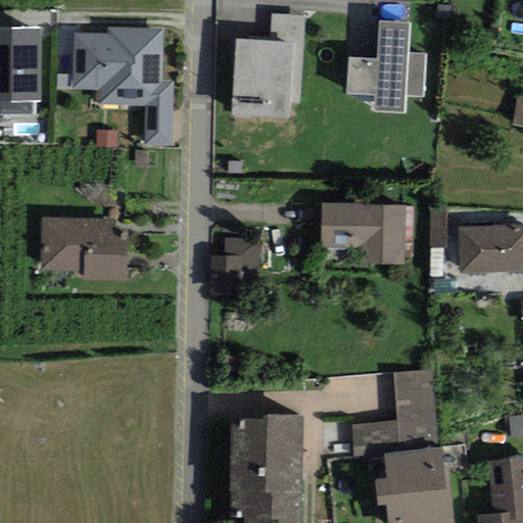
[(272,14),(270,42),(294,43),(290,102),(299,103),(305,16),(272,14)]
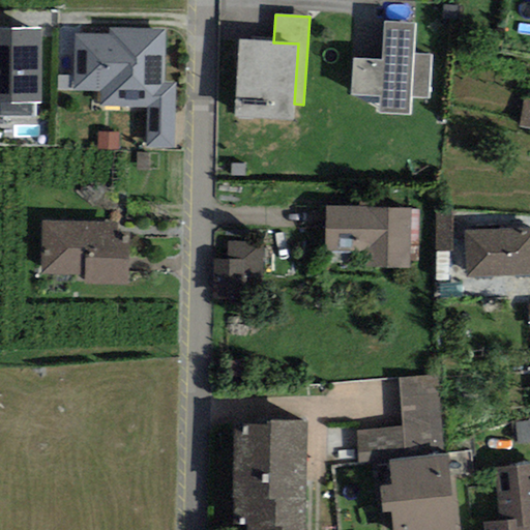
[(383,22),(381,60),(353,59),(351,96),(380,97),(379,114),(411,115),(412,97),(430,97),(432,56),(414,55),(416,23),(383,22)]
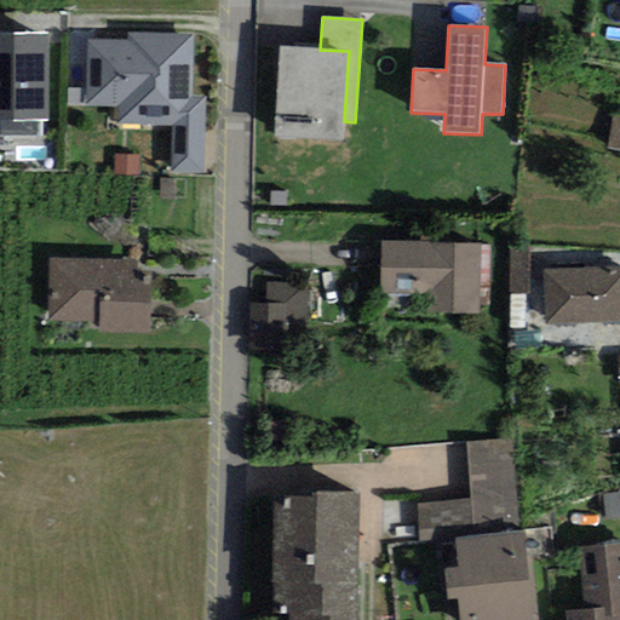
[(49,33),(0,33),(0,136),(41,136),(41,119),(50,119),(49,33)]
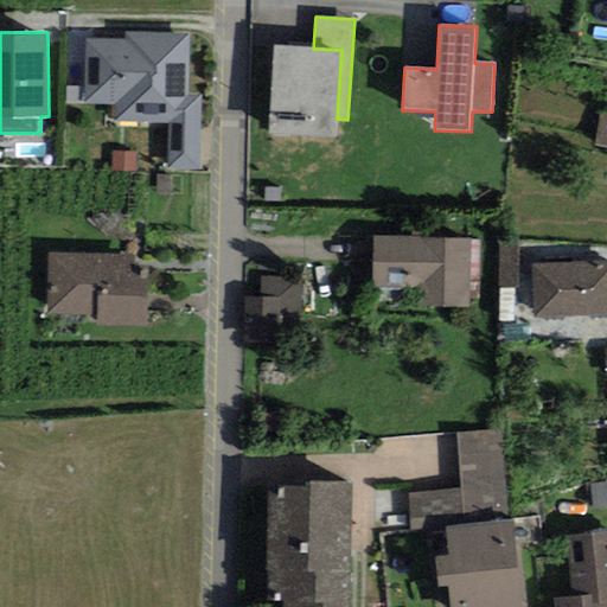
[(125,32),(125,40),(85,39),(84,103),(116,103),(116,121),(168,122),(168,170),(199,170),(200,95),(189,95),(190,34),(125,32)]
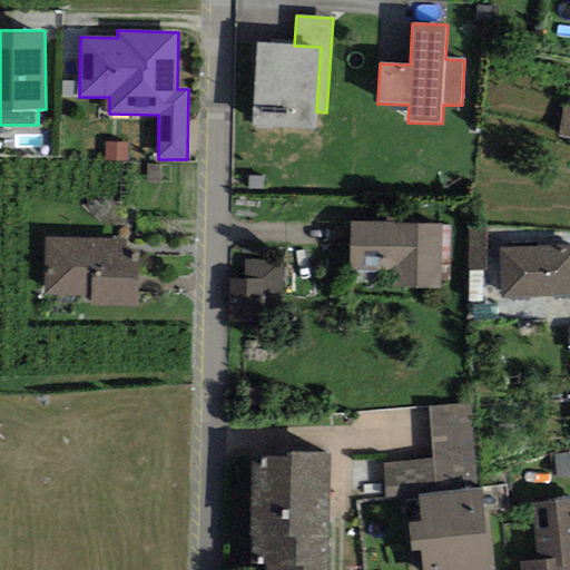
[(294,46),(257,43),(252,127),(315,130),(316,111),(321,47),(294,46)]
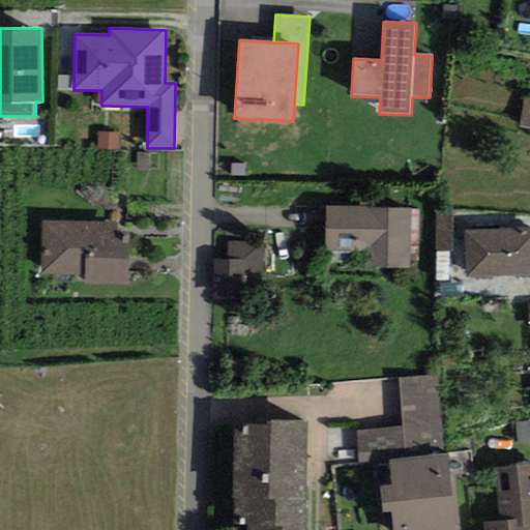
[(529,99),(524,98),(519,126),(529,128),(529,99)]
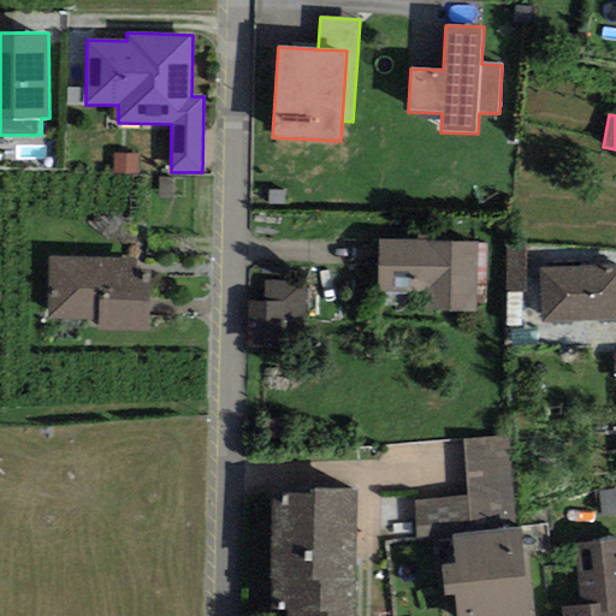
[(138,154),(114,154),(113,173),(138,173),(138,154)]
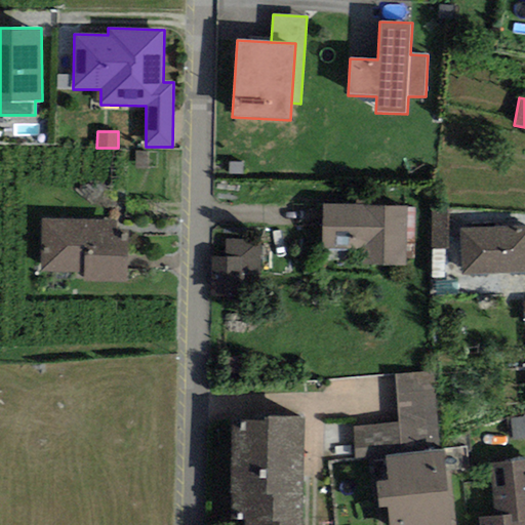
[(147,169),(148,152),(134,151),(134,168),(147,169)]
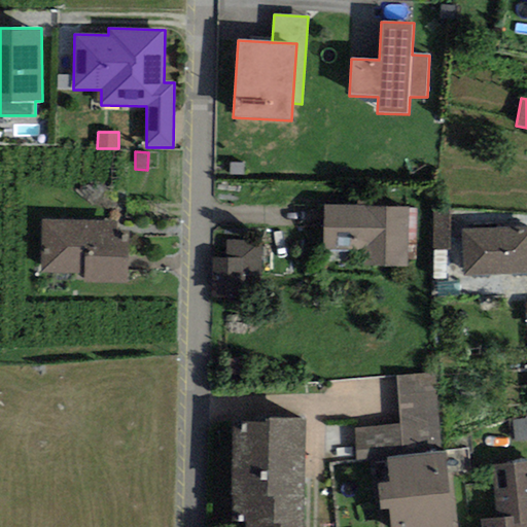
[(409,207),(324,205),(323,249),(363,250),(363,267),(408,268),(409,207)]
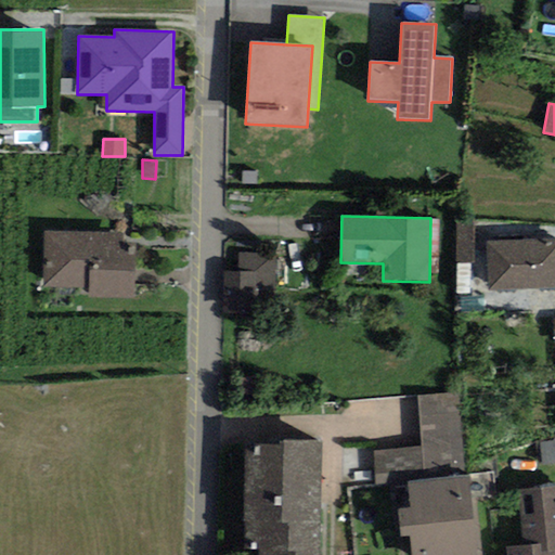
[(474,262),(473,221),(455,221),(456,262),(474,262)]
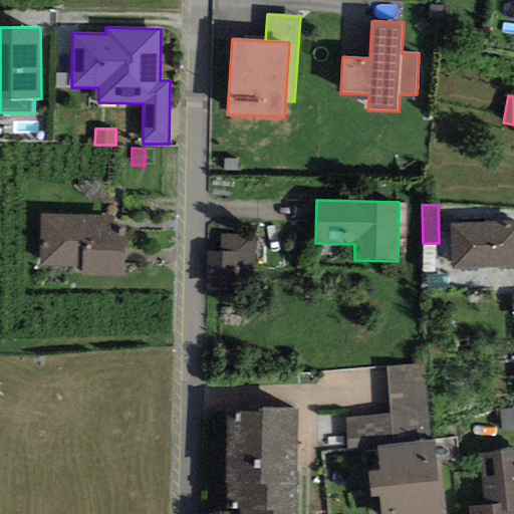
[(39,266),(81,267),(81,275),(125,276),(126,235),(112,234),(113,216),(40,214),(39,266)]
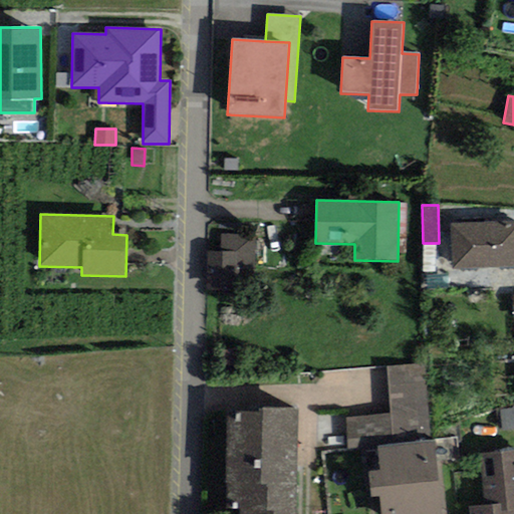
[(513,219),(451,223),(454,269),(513,266),(513,219)]
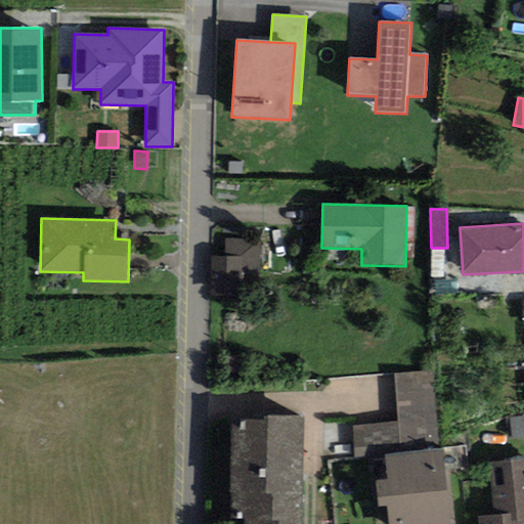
[(260,297),(260,239),(225,239),(225,257),(210,257),(210,297),(260,297)]
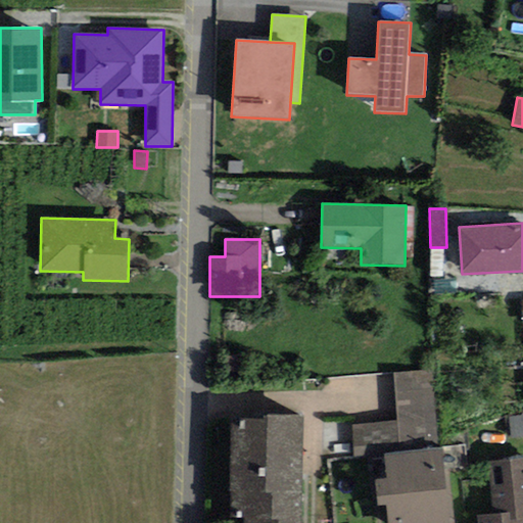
[(431,371),(393,374),(397,422),(351,426),(353,457),(384,455),(438,449),(431,371)]
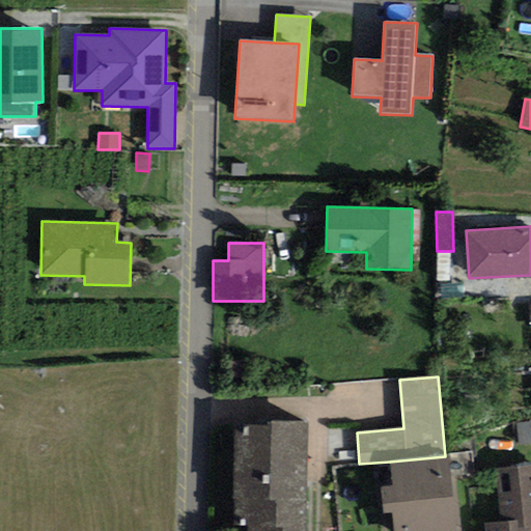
[(240,516),(248,518),(247,530),(304,530),(308,422),(268,421),(268,426),(251,426),(243,425),(243,432),(234,431),(232,516),(240,516)]
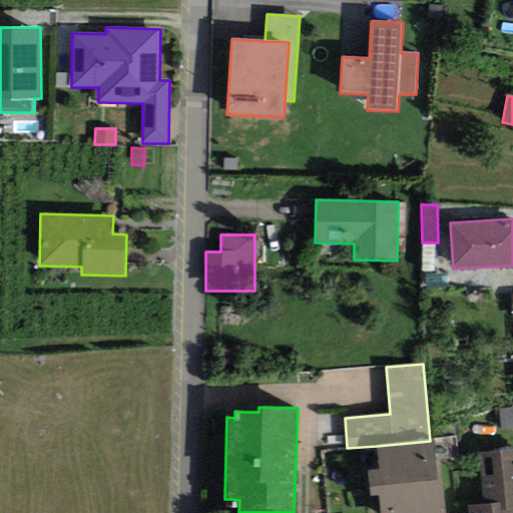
[(512,408),(499,409),(500,430),(512,428),(512,408)]
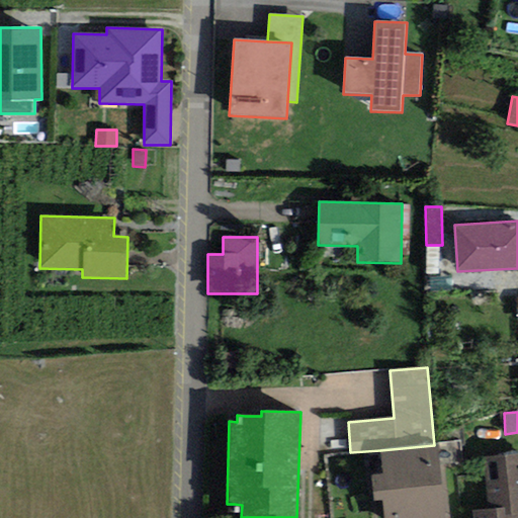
[(384,517),(444,517),(437,444),(434,445),(380,450),(382,475),(380,475),(370,476),(373,502),(382,501),(384,517)]
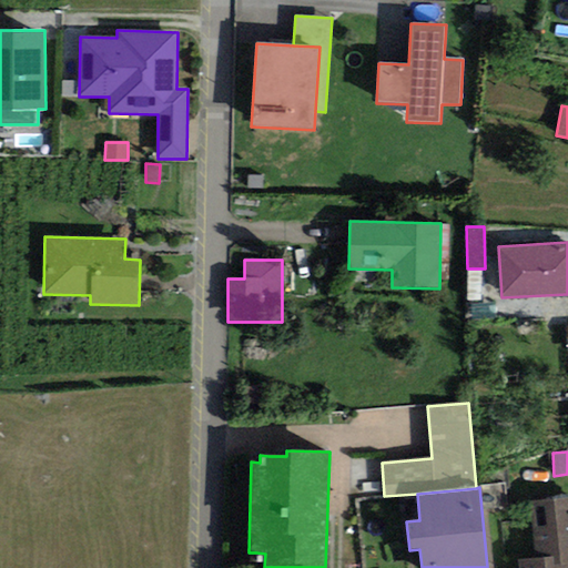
[(567,567),(567,499),(533,504),(539,557),(519,559),(520,567),(567,567)]
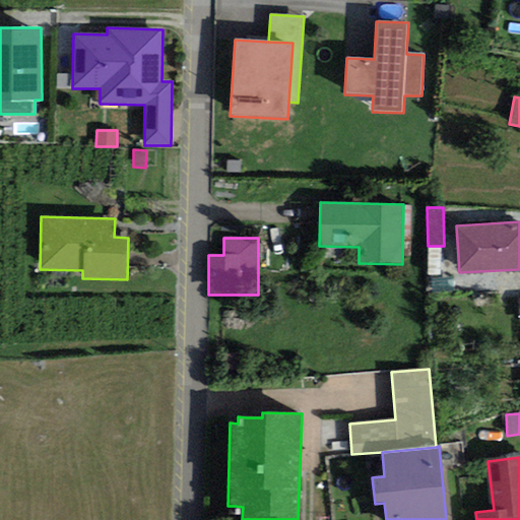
All buildings are outlined.
